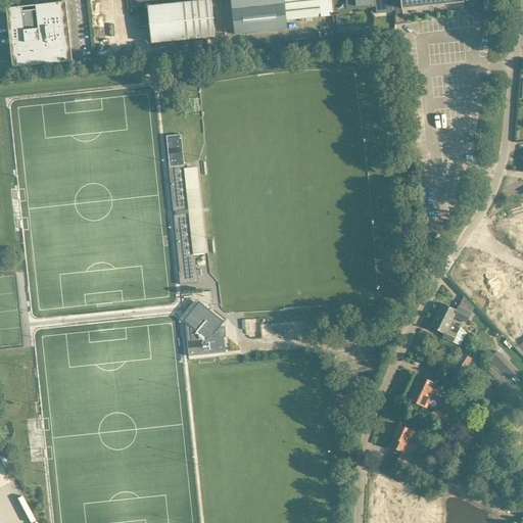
[(135,0),(137,2),(139,22),(149,21),(152,43),(216,37),(210,0),(189,2),(189,0),(135,0)]
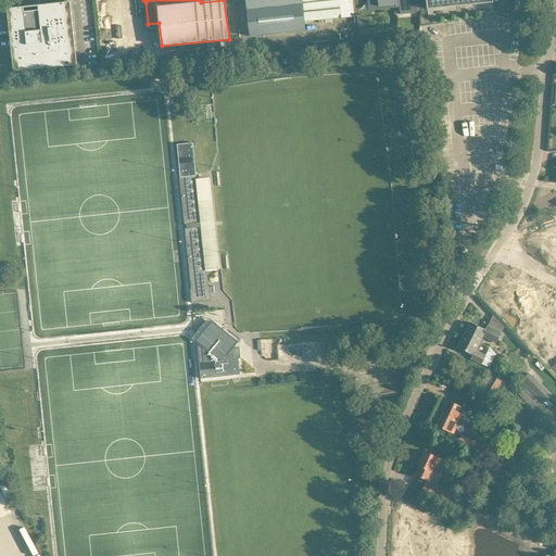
[(245,0),(250,36),(305,30),(304,21),(354,15),(352,0),(245,0)]
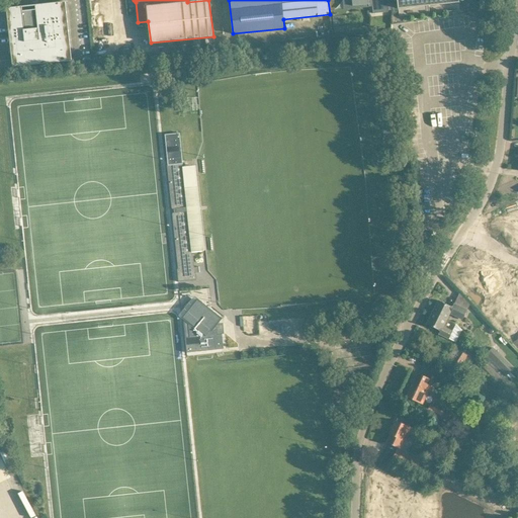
[(351,0),(353,6),(368,5),(368,7),(372,7),(373,13),(389,12),(387,0),(351,0)]
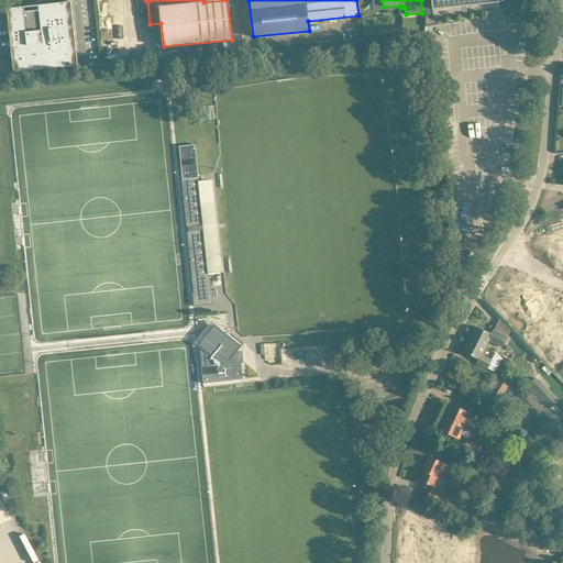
[(466,14),(466,7),(499,3),(498,0),(431,0),(432,10),(433,10),(433,19),(466,14)]
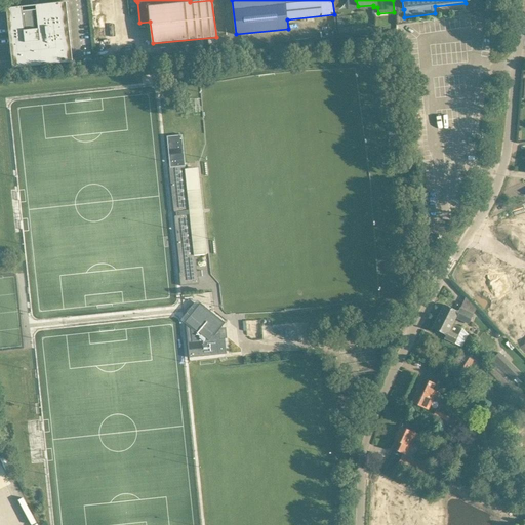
[(485,0),(485,10),(493,10),(493,0),(485,0)]
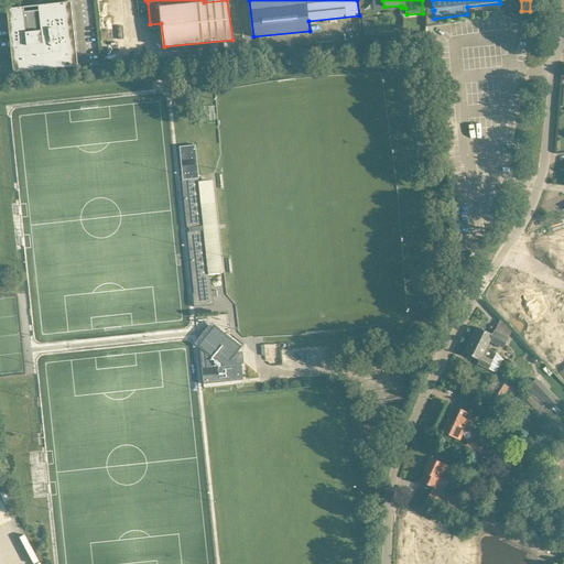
[(78,66),(72,2),(39,6),(40,11),(24,12),(24,8),(7,9),(14,73),(78,66)]
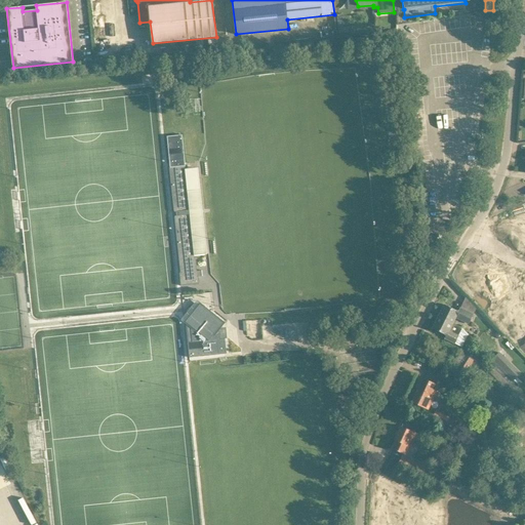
[(182,135),(166,137),(180,273),(183,273),(184,278),(179,279),(180,286),(199,284),(199,277),(198,277),(197,270),(196,271),(196,268),(195,258),(195,256),(186,166),(185,166),(184,154),(182,135)]
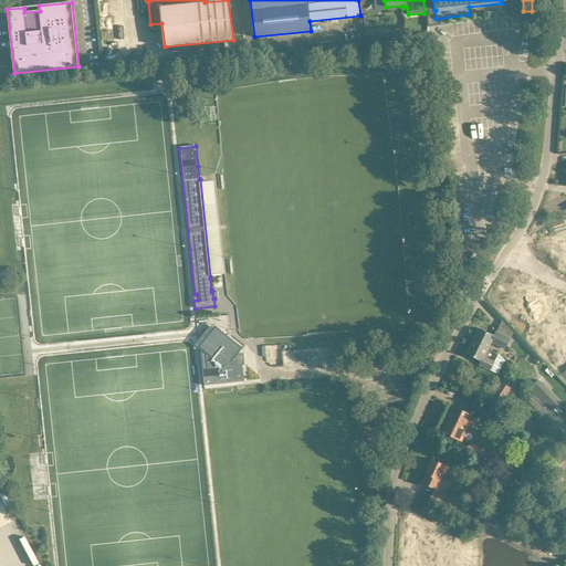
[(565,223),(554,229),(557,238),(565,234),(565,223)]
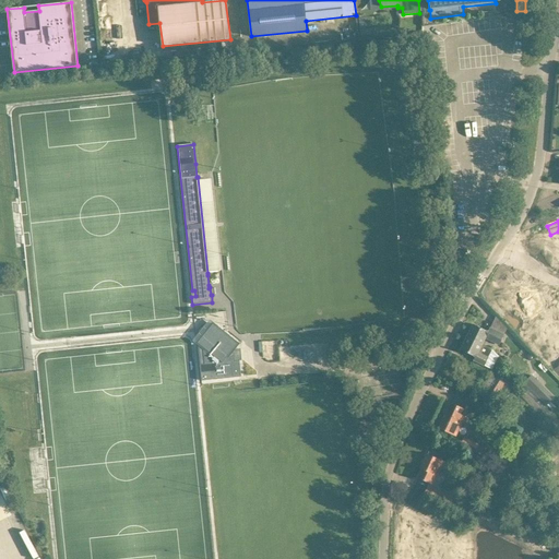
[(495,284),(489,293),(497,298),(504,286),(521,292),(525,278),(501,271),(497,284),(495,284)]
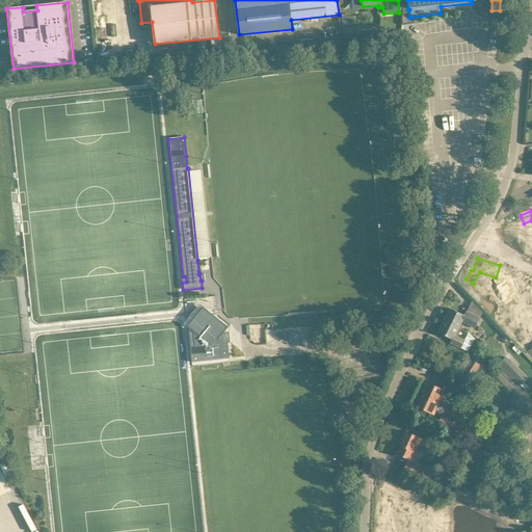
[(501,277),(500,281),(503,288),(513,284),(510,274),(504,271),(501,277)]
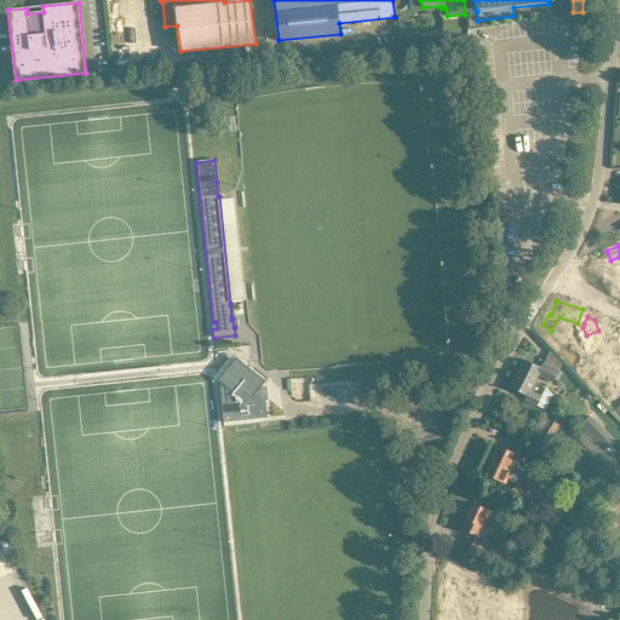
[(598,334),(585,339),(593,360),(619,349),(619,340),(618,336),(618,334),(602,342),(598,334)]
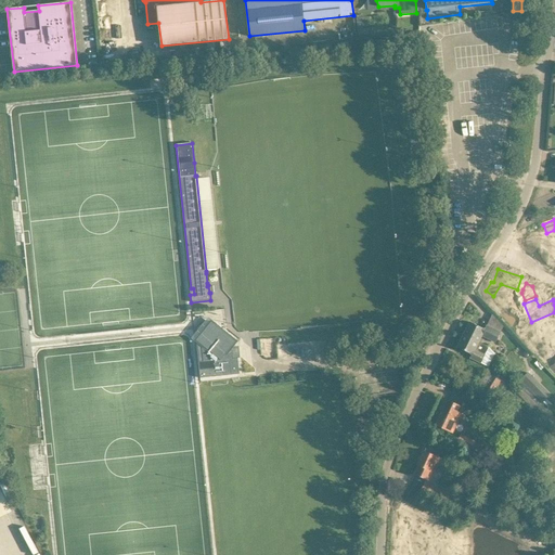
[(554,312),(531,322),(539,340),(551,336),(549,330),(554,326),(554,312)]
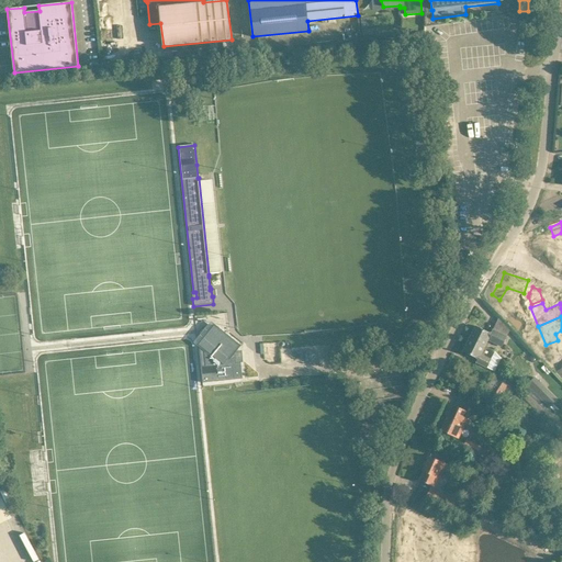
[(214,326),(199,345),(204,349),(205,366),(201,367),(203,383),(243,379),(240,362),(236,362),(235,351),(239,346),(214,326)]
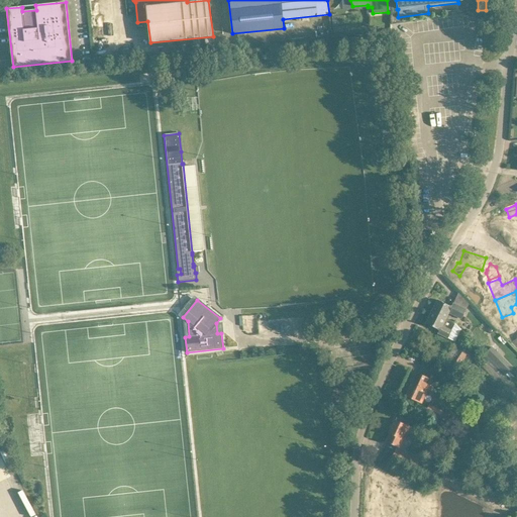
[(437,300),(431,312),(446,319),(449,313),(461,319),(467,310),(453,303),(451,307),(437,300)]
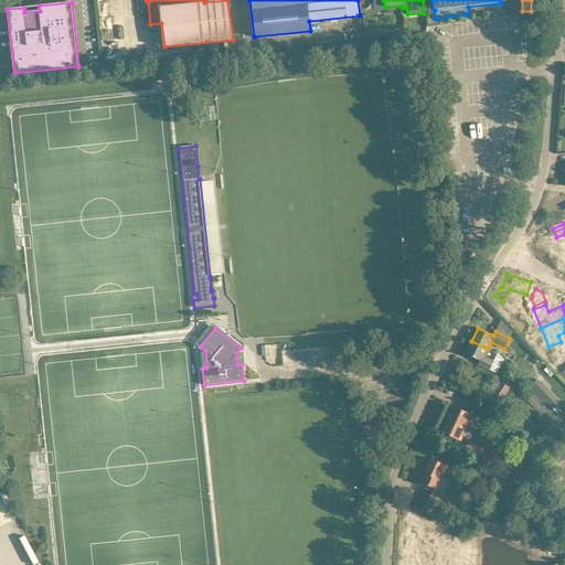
[(488,349),(471,341),(466,353),(480,361),(479,364),(489,369),(490,370),(493,362),(493,361),(498,353),(488,349)]
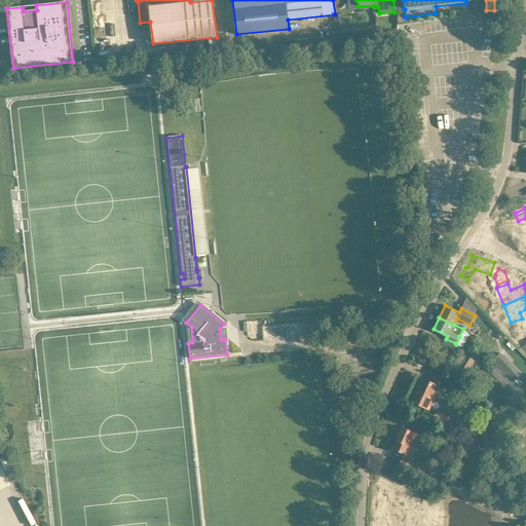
[(455,373),(463,379),(475,361),(463,353),(460,358),(458,357),(452,367),(457,370),(455,373)]
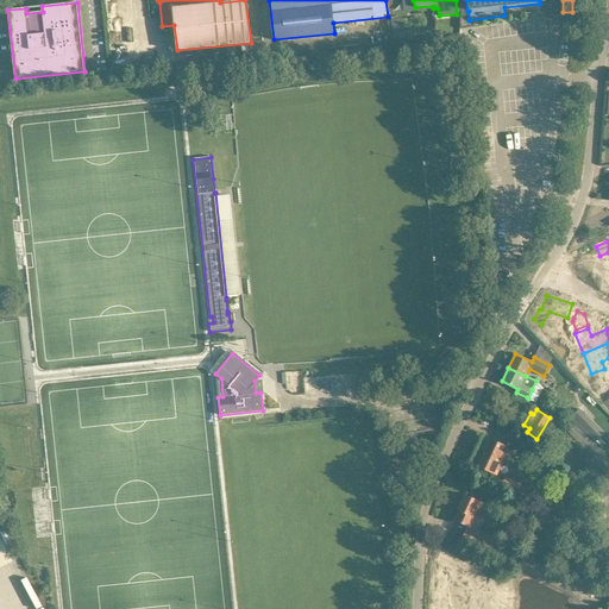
[(579,409),(571,418),(595,441),(603,433),(579,409)]
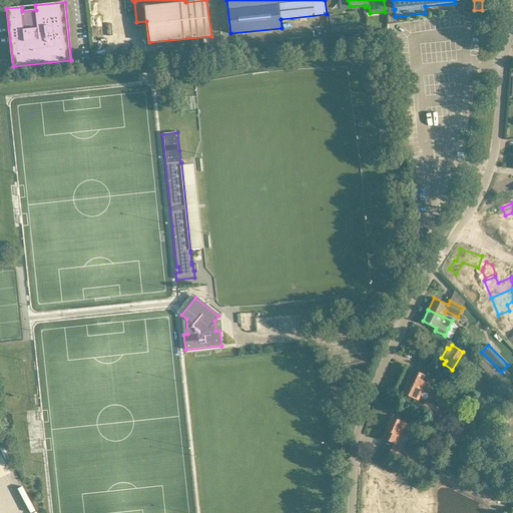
[(480,359),(477,362),(495,381),(494,382),(498,386),(506,379),(500,372),(501,372),(481,352),(477,356),(480,359)]
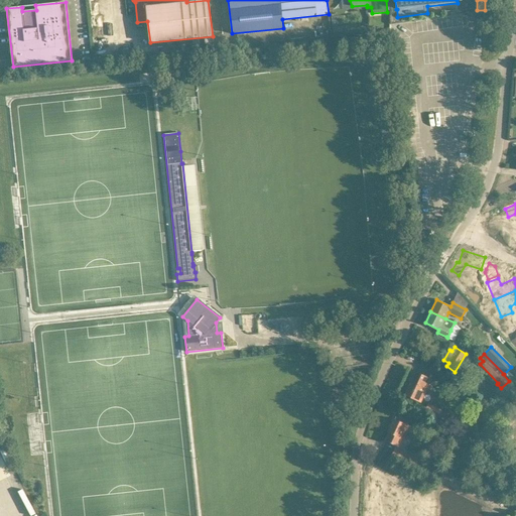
[(405,395),(420,402),(427,388),(426,388),(430,379),(414,372),(410,381),(411,382),(405,395)]
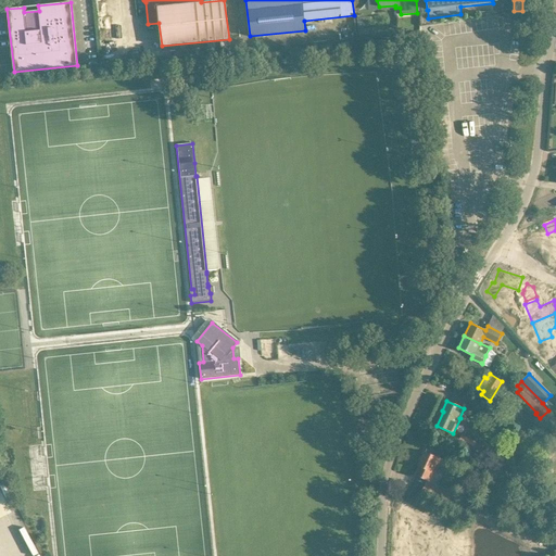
[(457,444),(482,455),(485,447),(476,443),(476,442),(462,434),(457,444)]
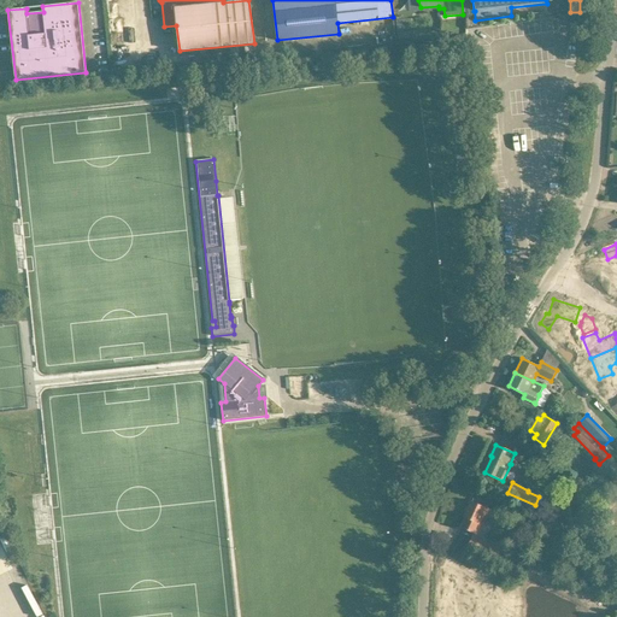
[(460,528),(474,534),(481,517),(485,518),(489,510),(471,500),(464,517),(465,518),(460,528)]
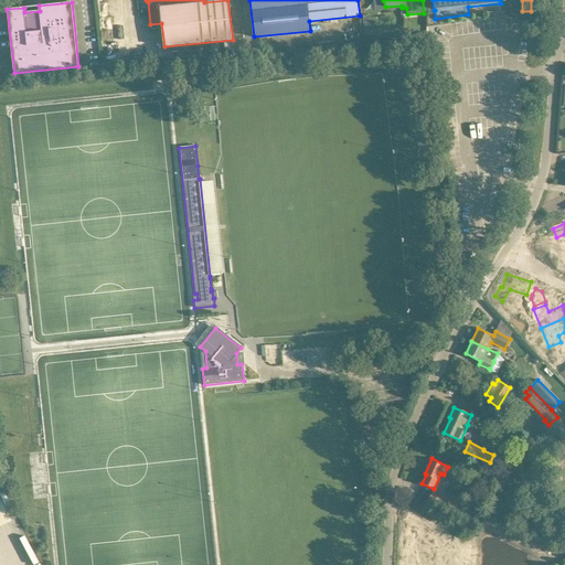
[(501,492),(504,484),(509,470),(502,468),(497,482),(494,490),(501,492)]
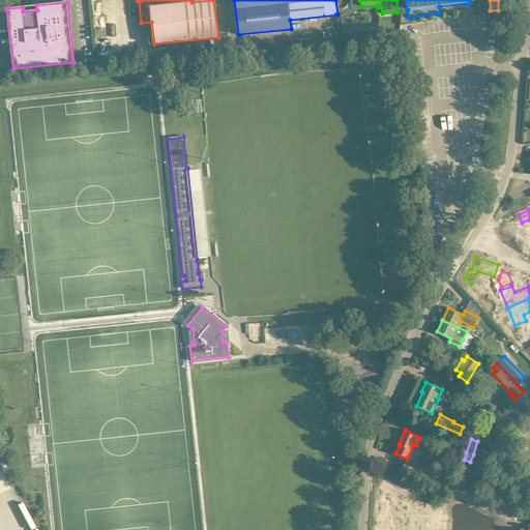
[(402,470),(411,474),(423,480),(429,471),(406,461),(402,470)]
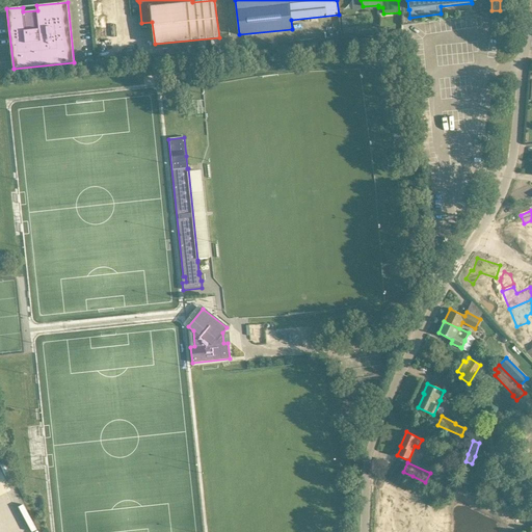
[(387,528),(386,531),(409,531),(413,522),(391,521),(391,528),(387,528)]
